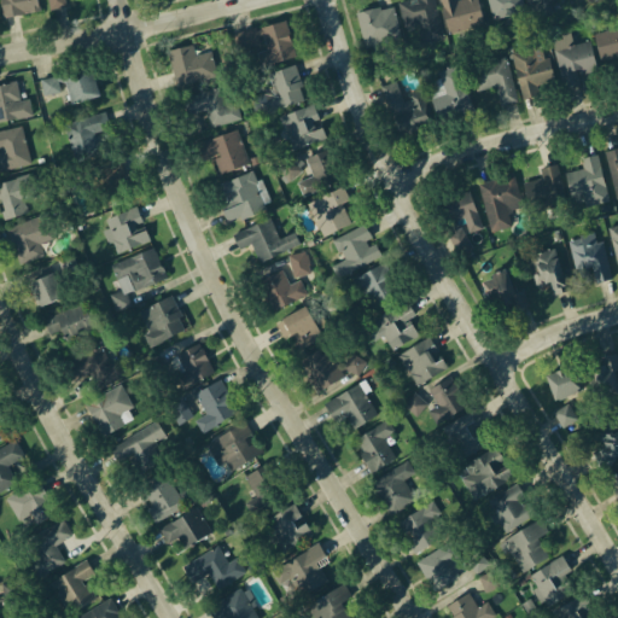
[(0,10),(0,0),(35,0),(38,10),(1,17),(0,10)]
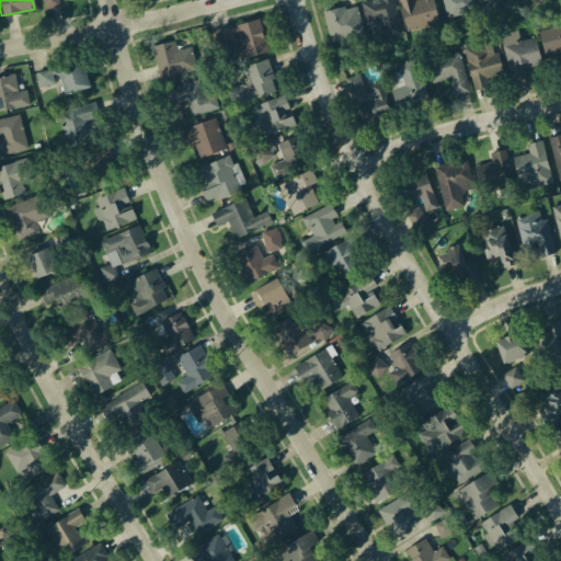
[(41,0),(43,9),(60,6),(59,0),(41,0)]
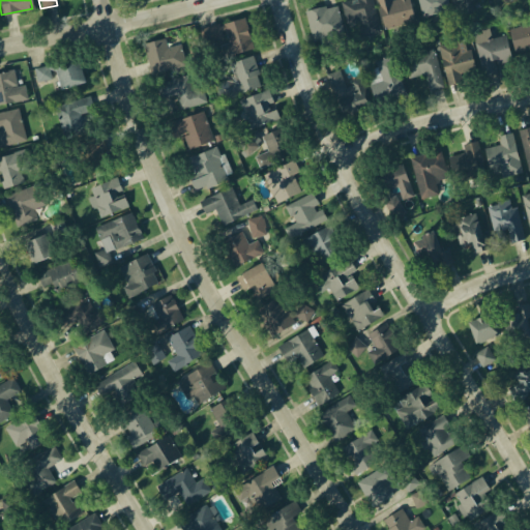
[(340,0),(372,0),(381,33),(363,37),(358,21),(346,21),(340,0)]
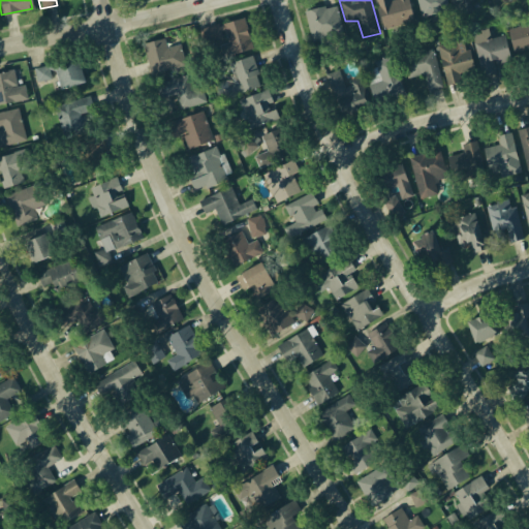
[(377,0),(409,0),(414,20),(384,28),(377,0)]
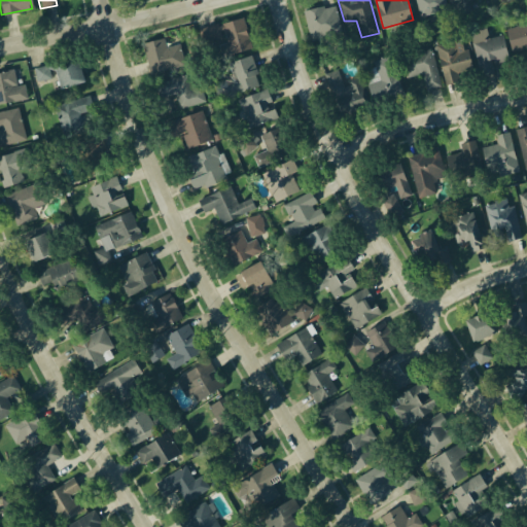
[(415,0),(444,0),(446,7),(419,14),(415,0)]
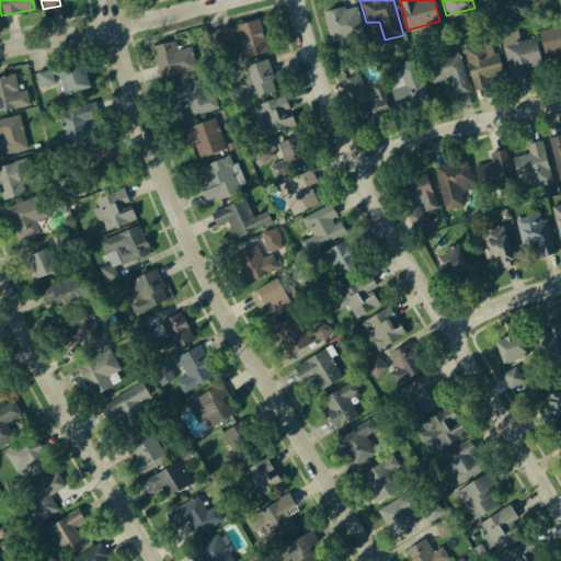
[(481,0),(484,10),(514,0),(481,0)]
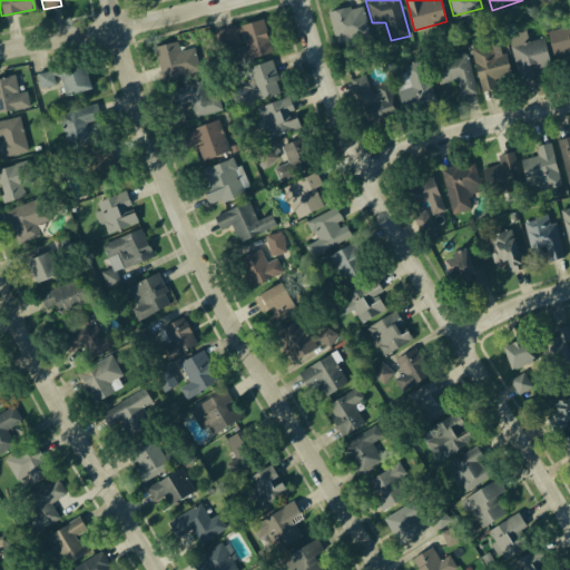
[(327,11),(361,3),(369,35),(335,43),(327,11)]
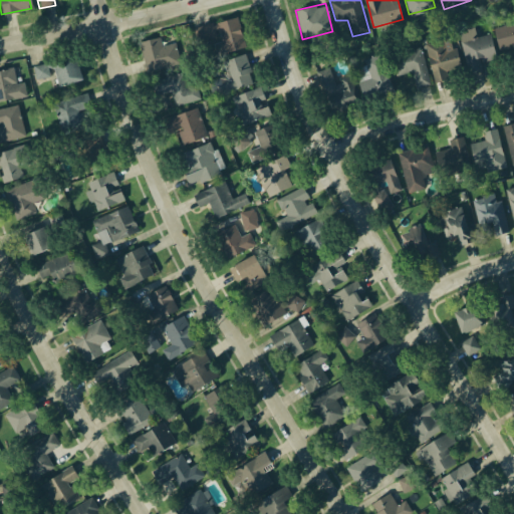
[(195,27),(238,15),(246,46),(216,54),(212,36),(198,40),(195,27)]
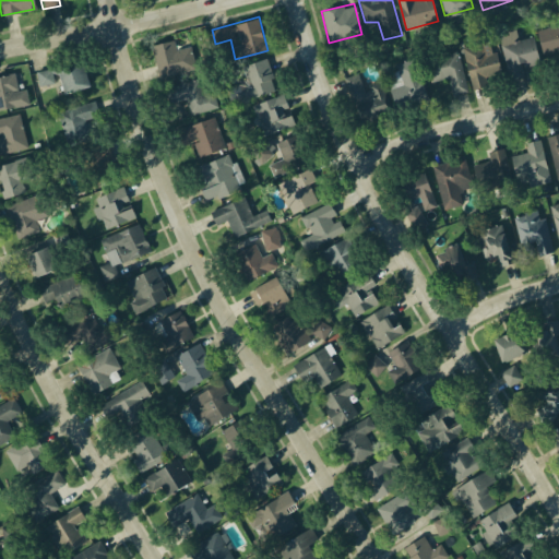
[(536,31),(558,24),(558,60),(545,64),(536,31)]
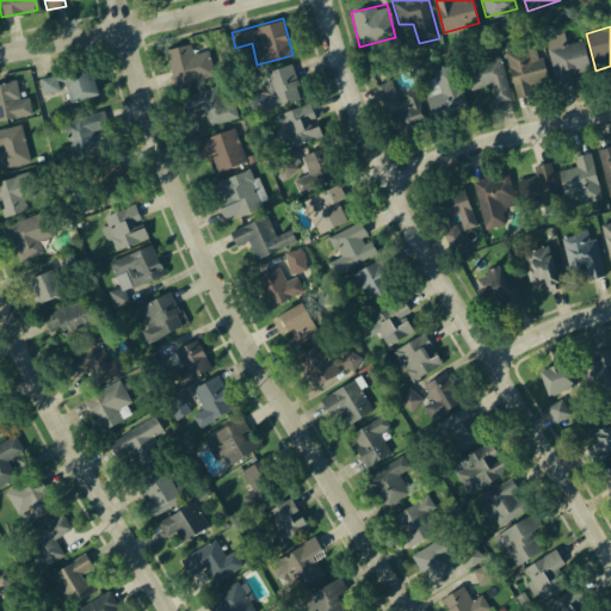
[(547,50),(581,42),(587,67),(569,72),(573,85),(556,88),(547,50)]
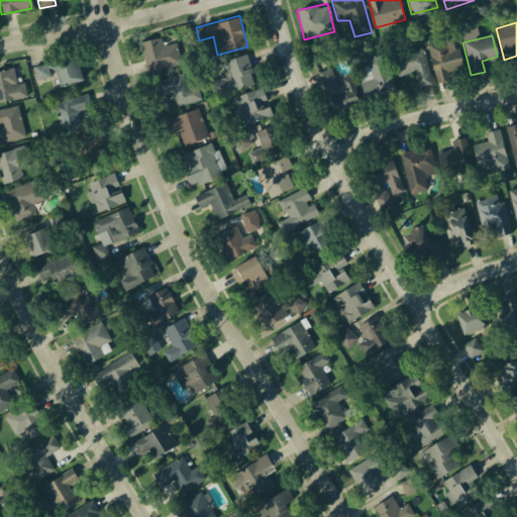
[(138,41),(159,36),(161,46),(175,43),(180,63),(145,72),(138,41)]
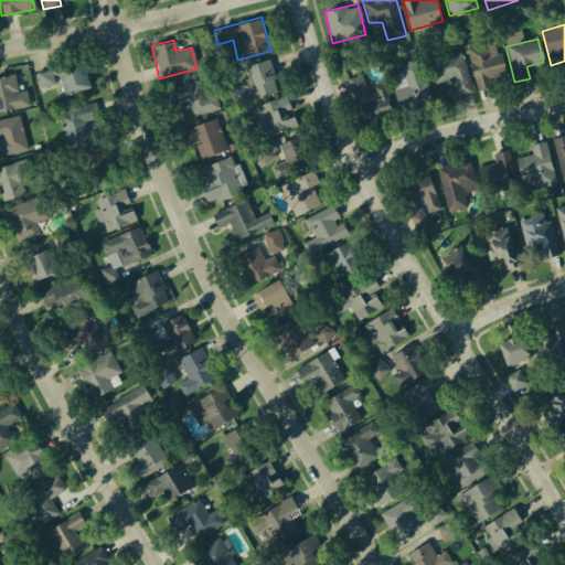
[(468,46),(493,41),(497,54),(501,53),(508,83),(478,89),(468,46)]
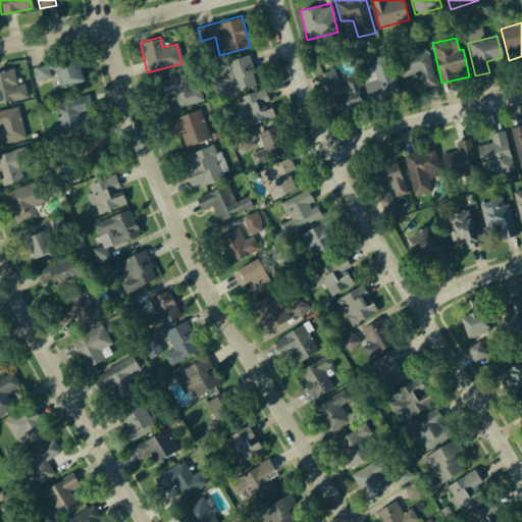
[(397,53),(427,46),(435,85),(424,88),(420,71),(402,75),(397,53)]
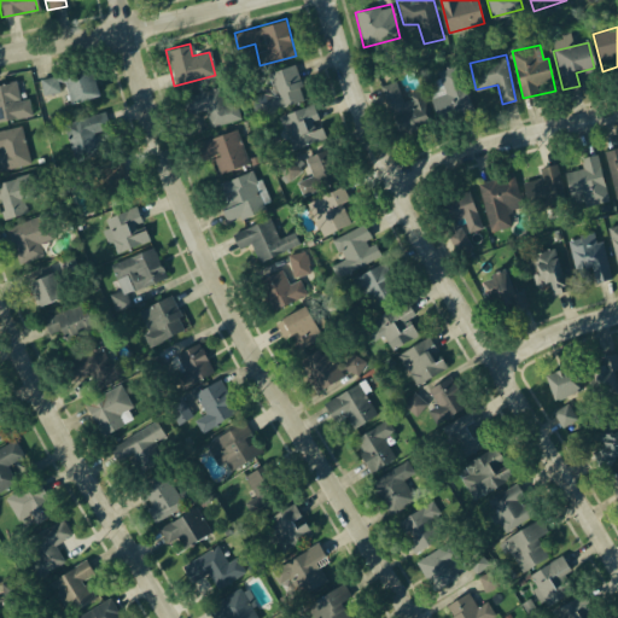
[(267,74),(293,64),(305,98),(264,114),(258,99),(274,93),(267,74)]
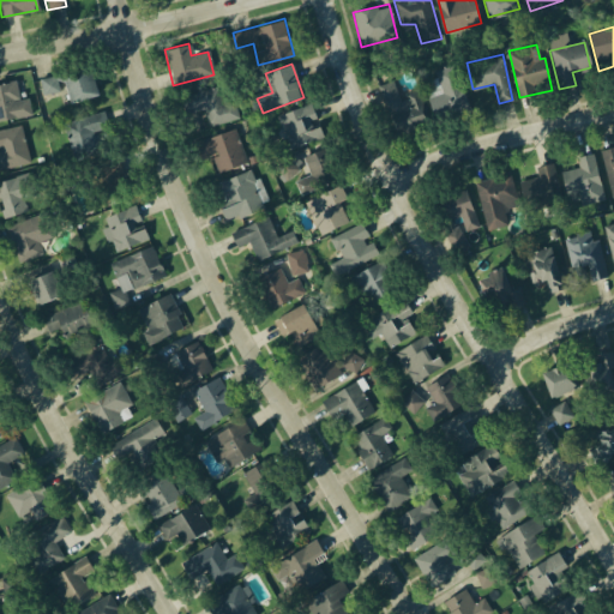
[(435,72),(452,66),(467,104),(434,116),(427,97),(443,92),(435,72)]
